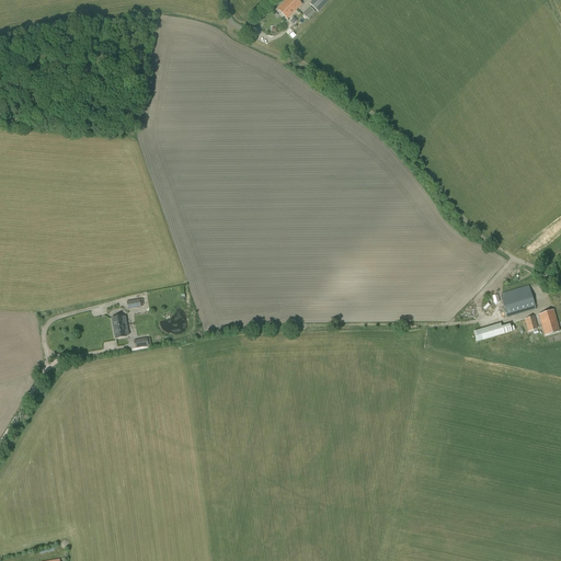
[(286,0),(277,9),(287,20),(302,4),(297,0),(286,0)]
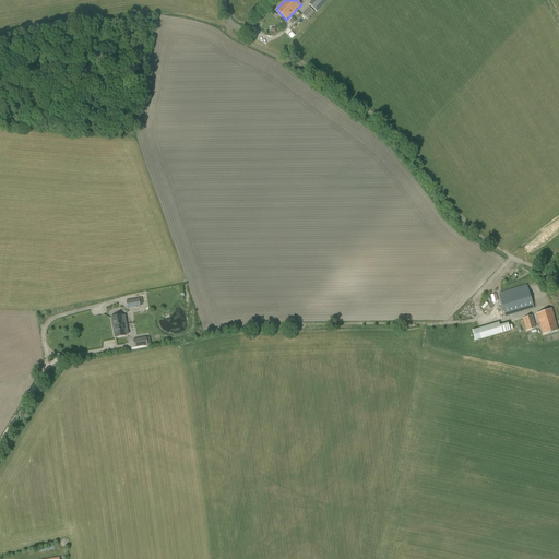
[(312,0),(309,4),(317,12),(328,0),(312,0)]
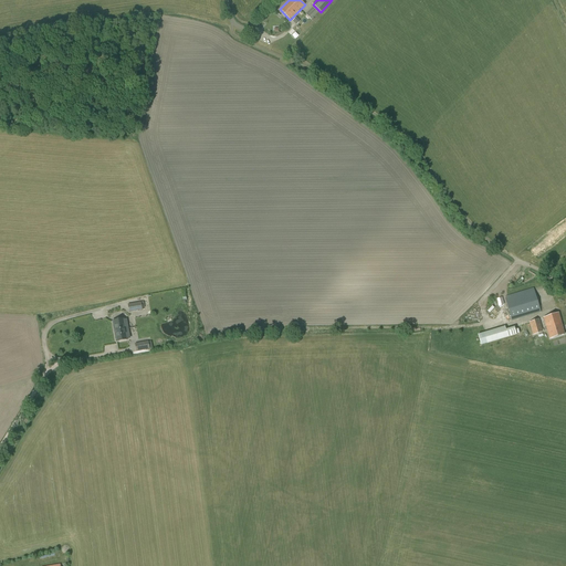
[(305,14),(311,20),(318,12),(313,7),(305,14)]
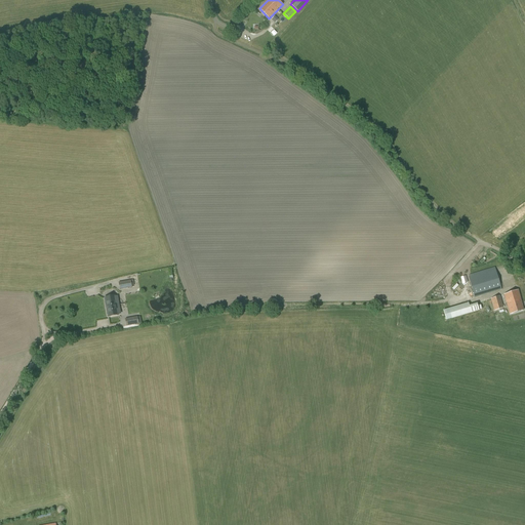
[(495,269),(469,277),(475,297),(501,289),(495,269)]
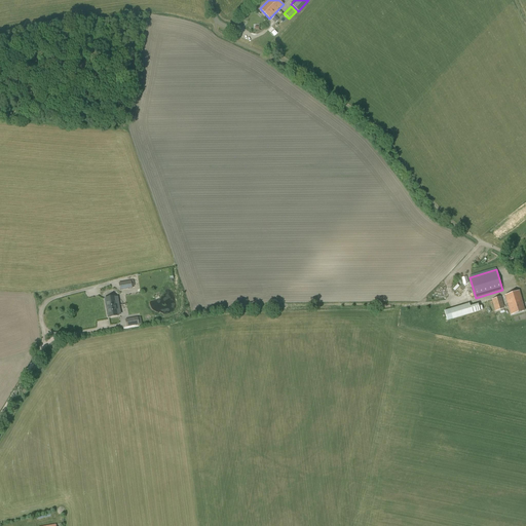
[(133,288),(133,287),(132,280),(123,282),(124,290),(133,288)]
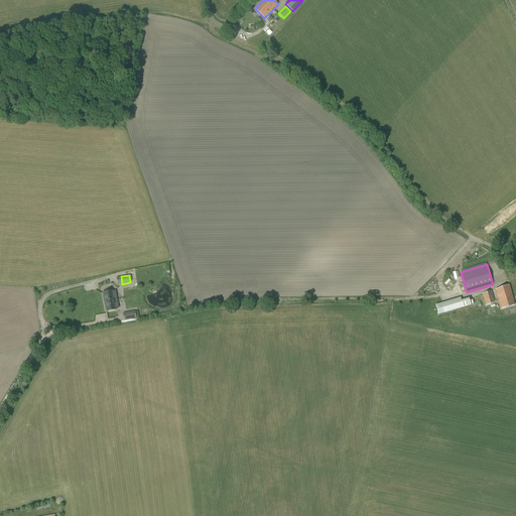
[(498,299),(495,300),(495,301),(499,300),(501,308),(515,304),(509,285),(495,289),(498,299)]
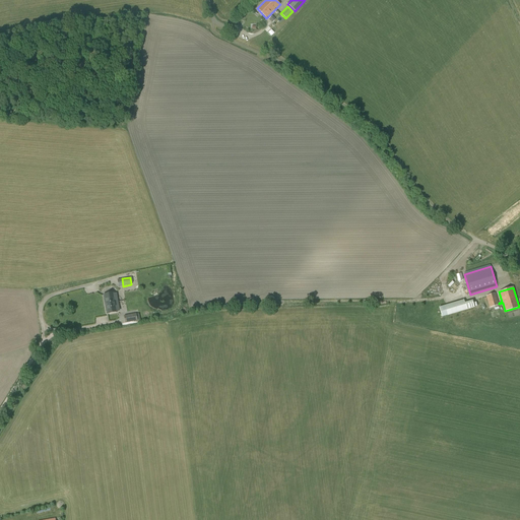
[(105,295),(106,304),(118,302),(117,294),(114,294),(114,293),(105,295)]
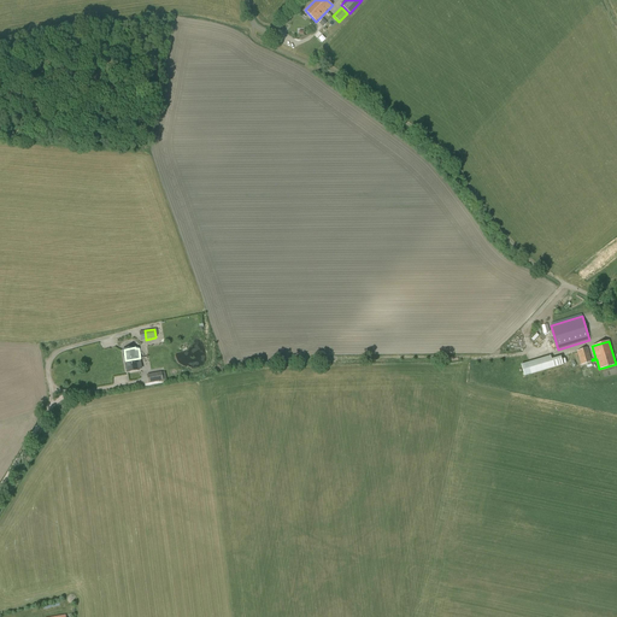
[(588,347),(576,351),(581,365),(592,362),(588,347)]
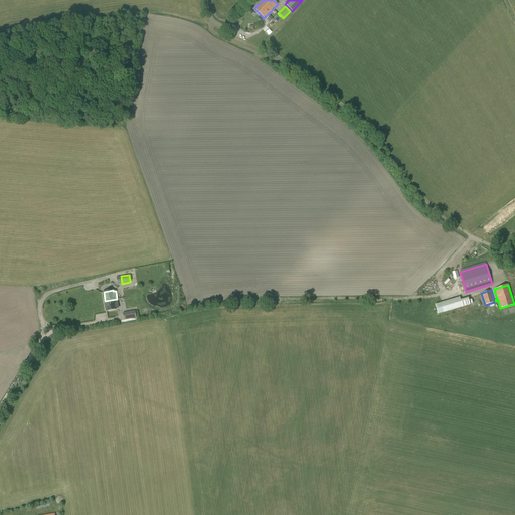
[(435,304),(438,314),(470,305),(468,298),(460,300),(459,297),(435,304)]
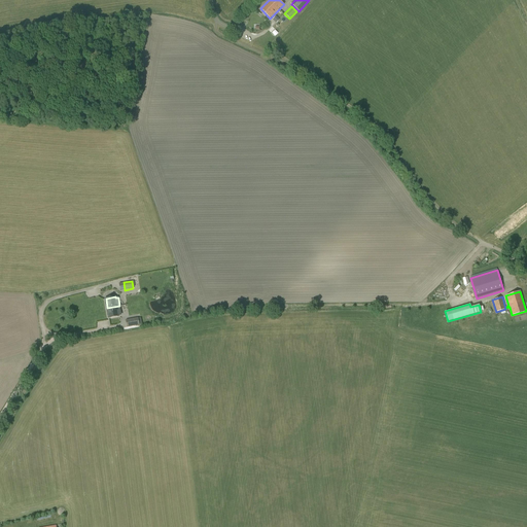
[(119,306),(107,308),(109,318),(118,316),(118,315),(121,315),(119,306)]
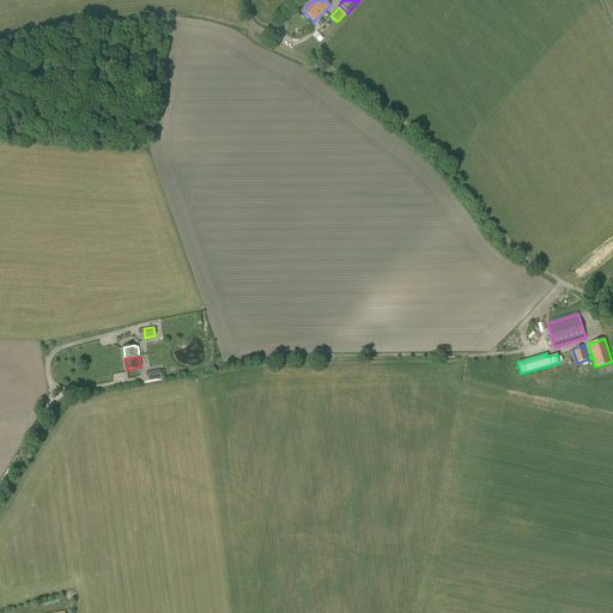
[(151,371),(153,380),(162,378),(161,369),(151,371)]
